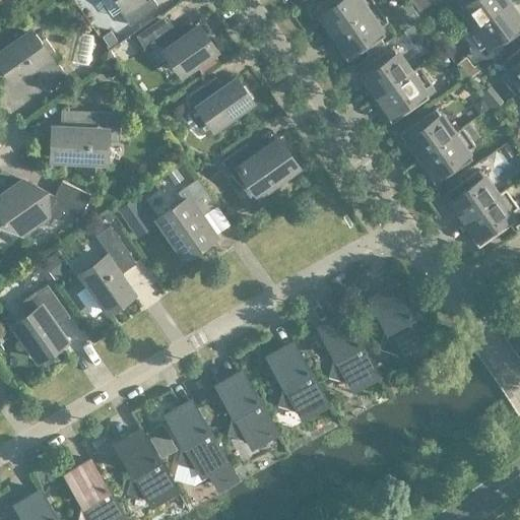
[(157,5),(153,0),(121,0),(126,6),(120,10),(130,24),(157,5)]
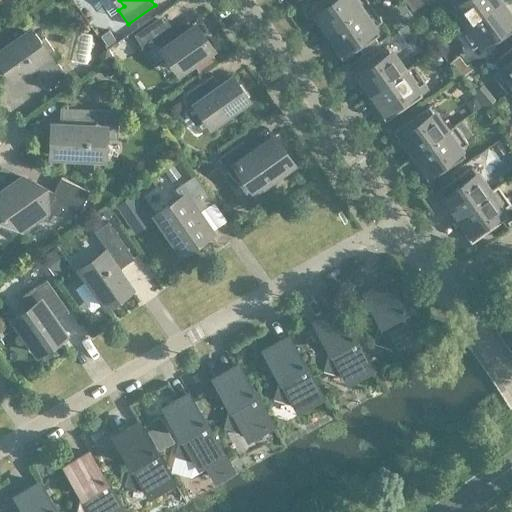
[(317,17),(328,32),(369,3),(367,0),(320,0),(307,9),(314,19),(317,17)]
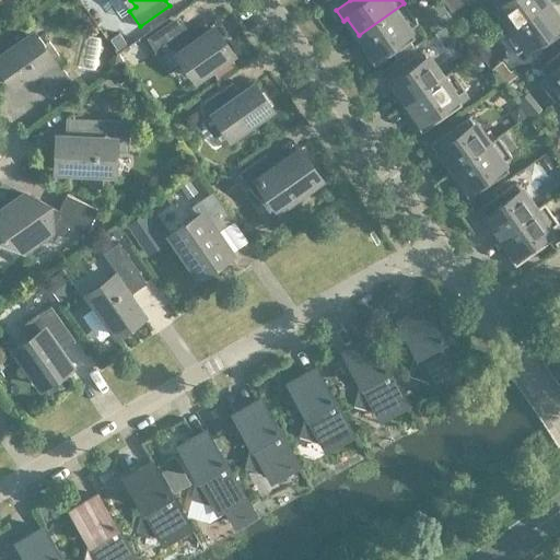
[(451,14),(464,6),(459,0),(444,0),(443,1),(451,14)]
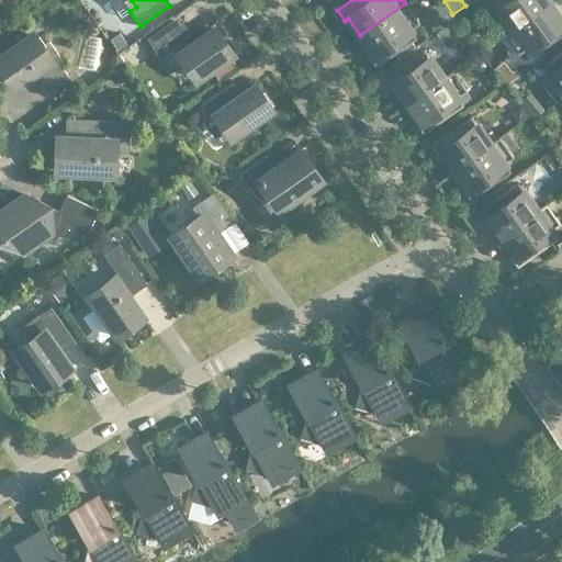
[(504,34),(505,35),(549,1),(548,0),(494,0),(493,1),(513,27),(504,34)]
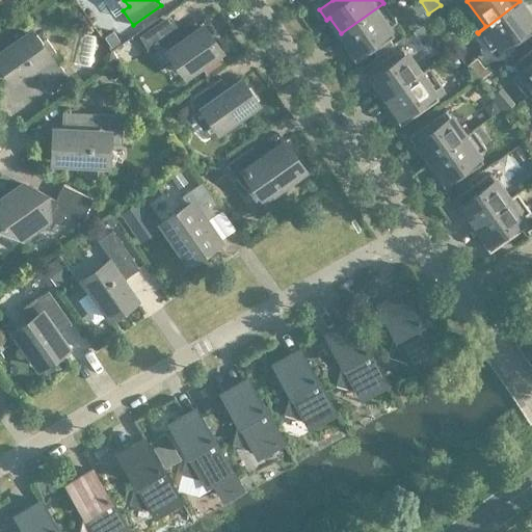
[(531,17),(531,18),(520,1),(478,33),(490,51),(499,45),(505,52),(531,32),(531,17)]
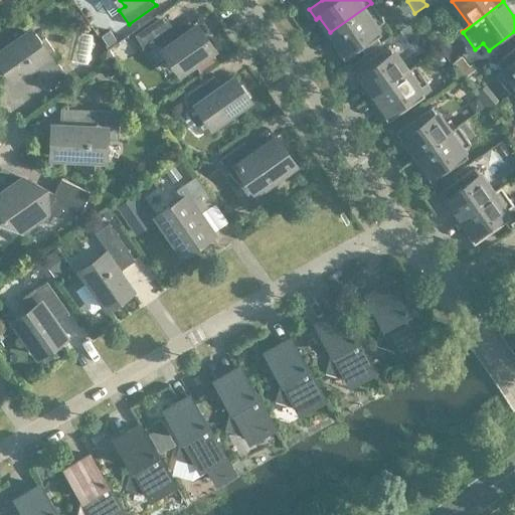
[(384,21),(371,3),(330,32),(341,48),(338,50),(344,60),(381,34),(375,26),(384,21)]
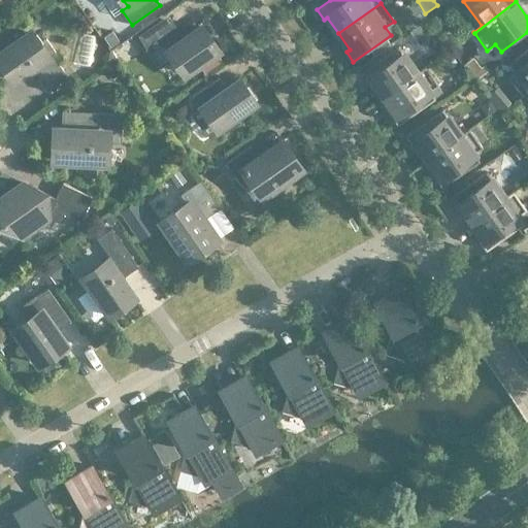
[(178,42),(176,39),(171,32),(147,48),(160,67),(173,58),(185,73),(218,51),(201,27),(178,42)]
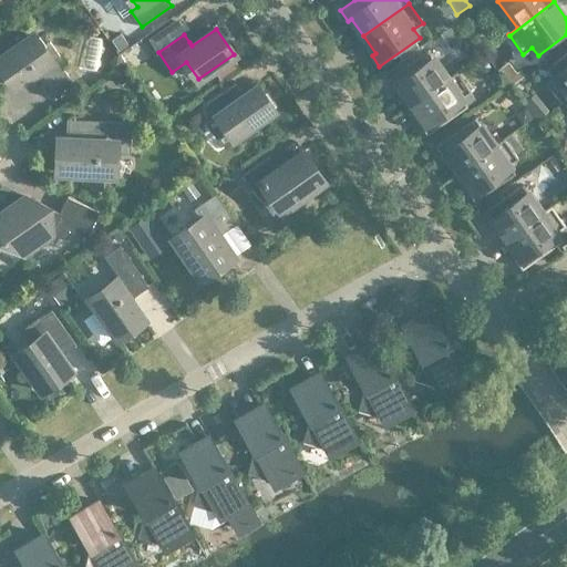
[(121,32),(112,38),(120,50),(129,43),(121,32)]
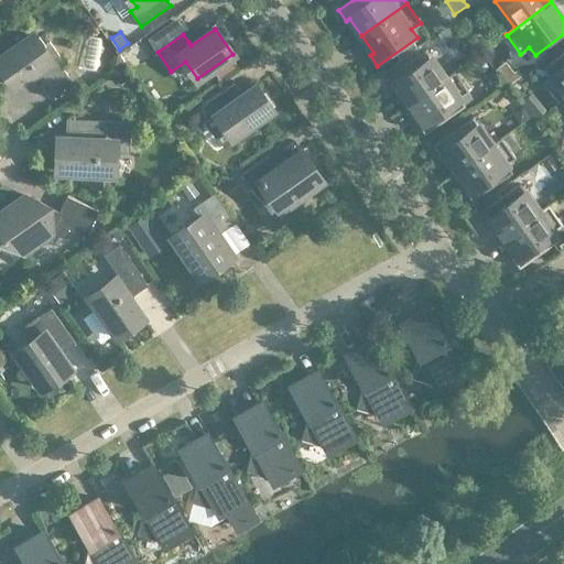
[(63,71),(56,63),(54,60),(60,55),(47,39),(41,44),(33,33),(0,55),(0,64),(9,77),(15,74),(21,82),(35,73),(43,85),(42,86),(51,97),(73,82),(64,69),(63,71)]
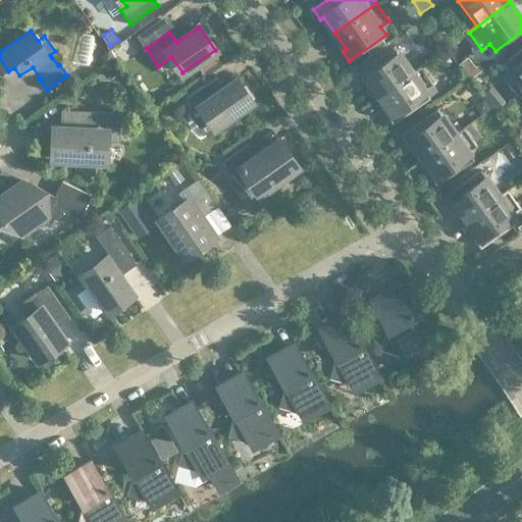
[(367,80),(378,95),(412,71),(394,46),(357,71),(364,82),(367,80)]
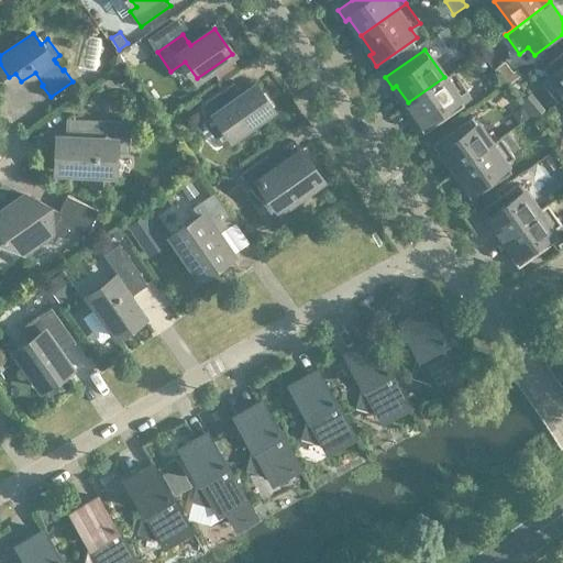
[(542,83),(556,100),(562,95),(562,52),(543,67),(550,76),(542,83)]
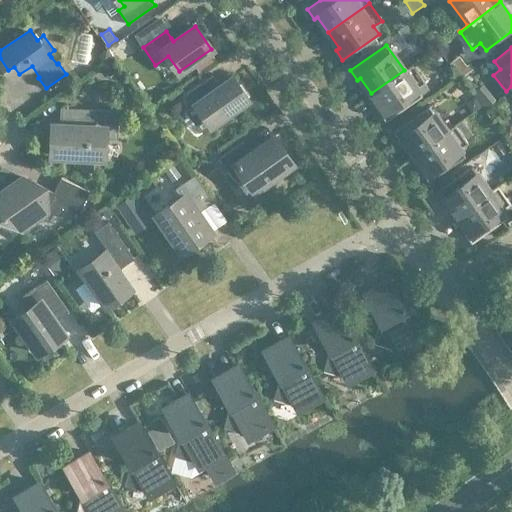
[(101,52),(100,57),(104,62),(112,57),(106,48),(101,52)]
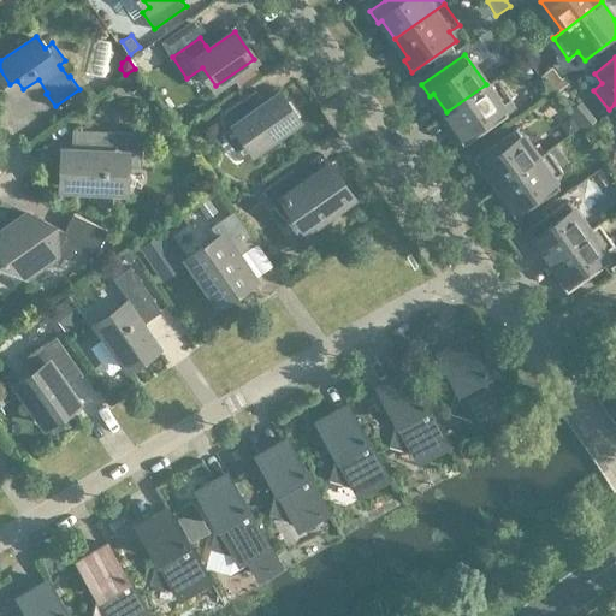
[(135,72),(123,80),(130,90),(142,82),(135,72)]
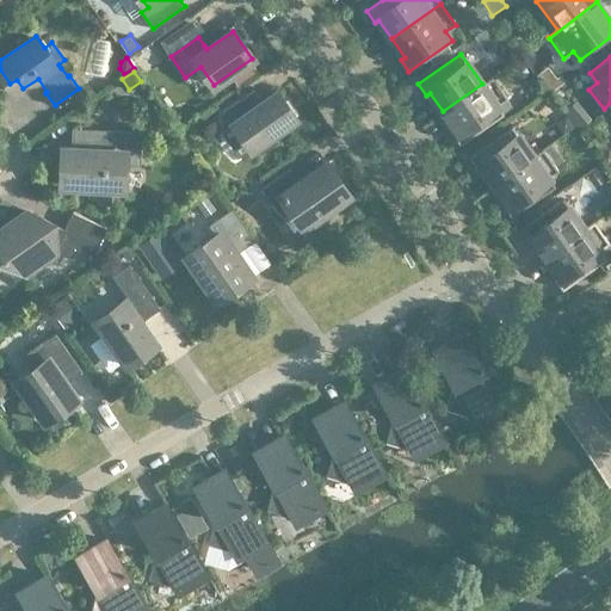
[(492,76),(482,84),(443,111),(456,130),(451,133),(460,144),(504,113),(497,104),(507,98),(492,76)]
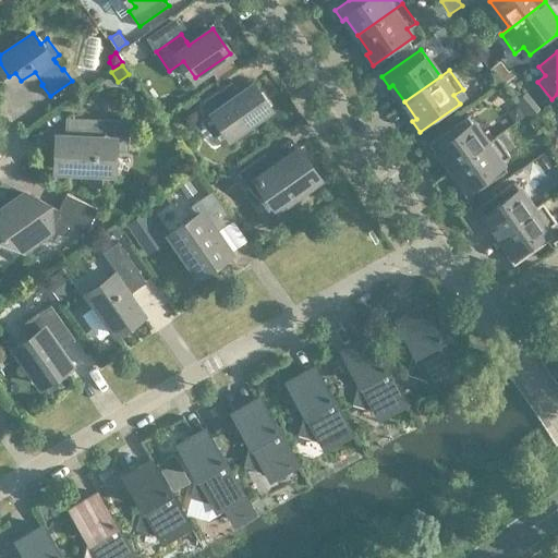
[(240,94),(238,89),(231,82),(199,105),(208,117),(214,113),(230,135),(233,133),(238,138),(251,129),(246,123),(269,108),(252,85),(240,94)]
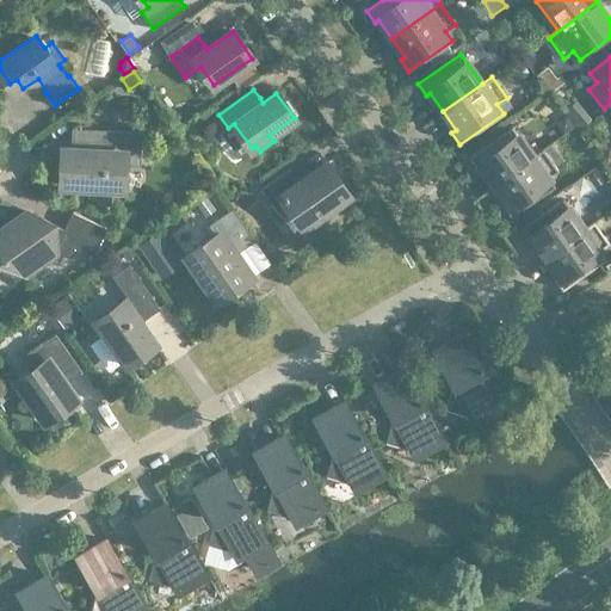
[(560,128),(563,134),(574,127),(567,117),(561,122),(560,128)]
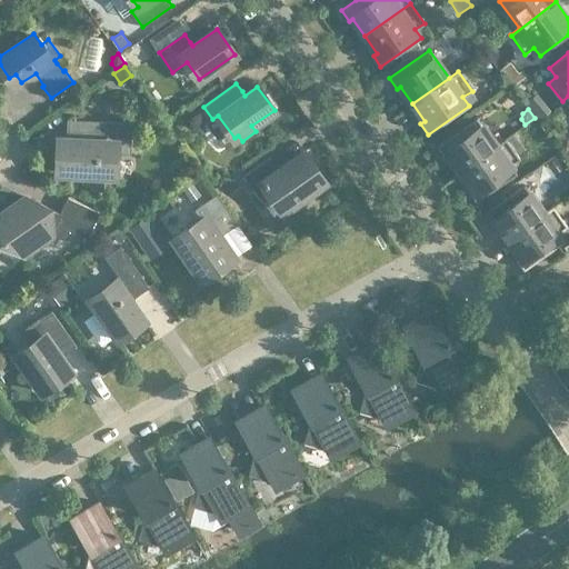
[(448,155),(460,171),(506,139),(506,138),(496,145),(477,117),(437,146),(443,157),(448,155)]
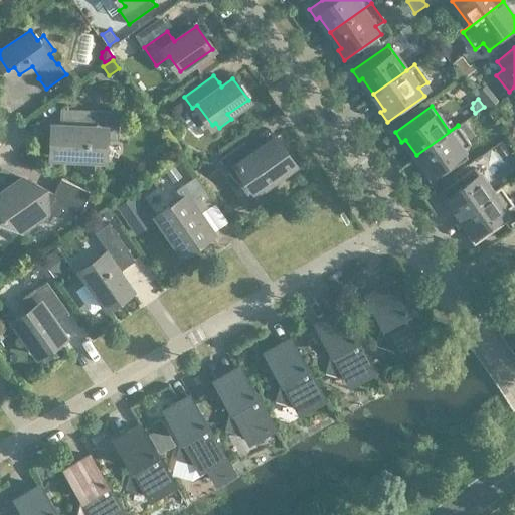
[(93,171),(93,162),(93,159),(104,159),(105,137),(117,138),(118,112),(61,109),(61,125),(58,125),(57,133),(52,133),(51,157),(75,158),(74,164),(93,171)]
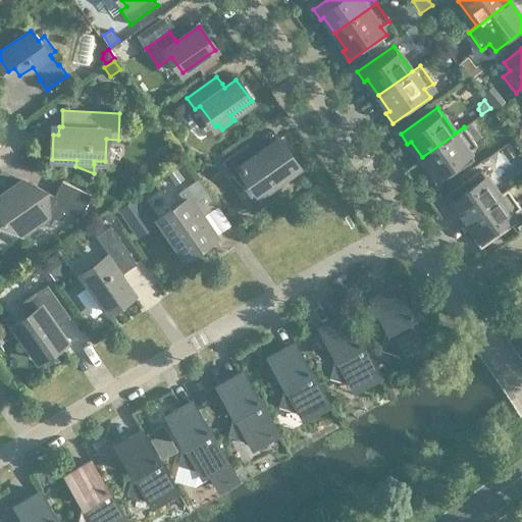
[(476,145),(464,127),(422,157),(433,173),(429,175),(436,185),(474,159),(468,151),(476,145)]
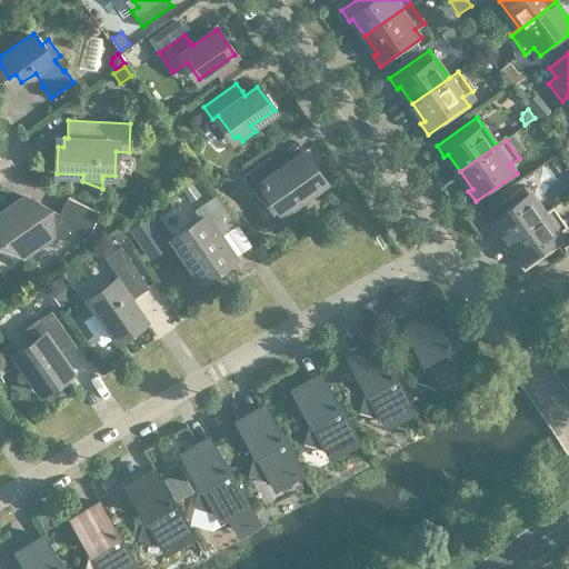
[(278,170),(276,167),(269,157),(243,176),(259,198),(261,200),(265,201),(268,202),(271,201),(275,199),(282,211),(325,181),(303,152),(278,170)]
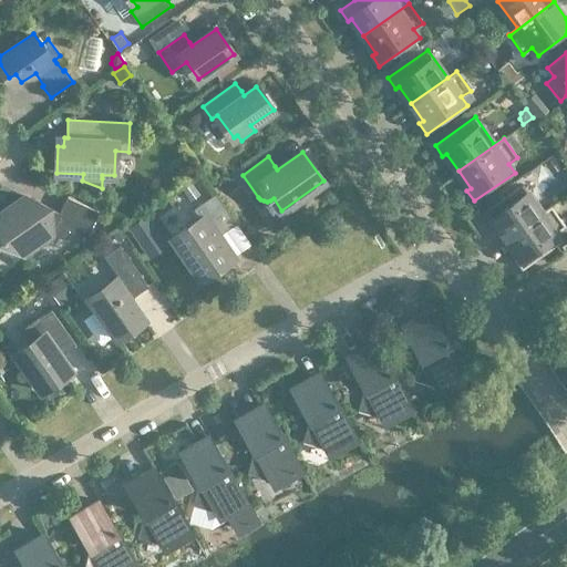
[(559,153),(550,160),(557,169),(566,163),(559,153)]
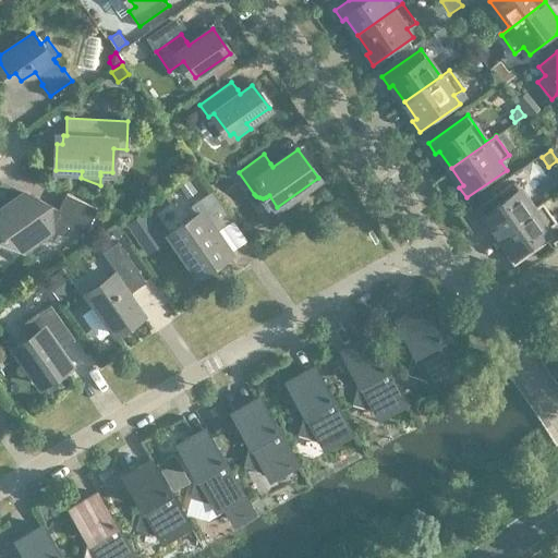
[(189,180),(180,186),(189,197),(196,191),(189,180)]
